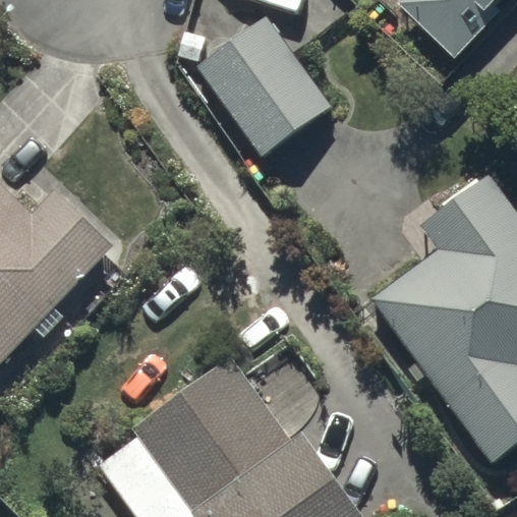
[(402,0),(398,4),(453,57),(499,9),(491,1),(491,0),(402,0)]
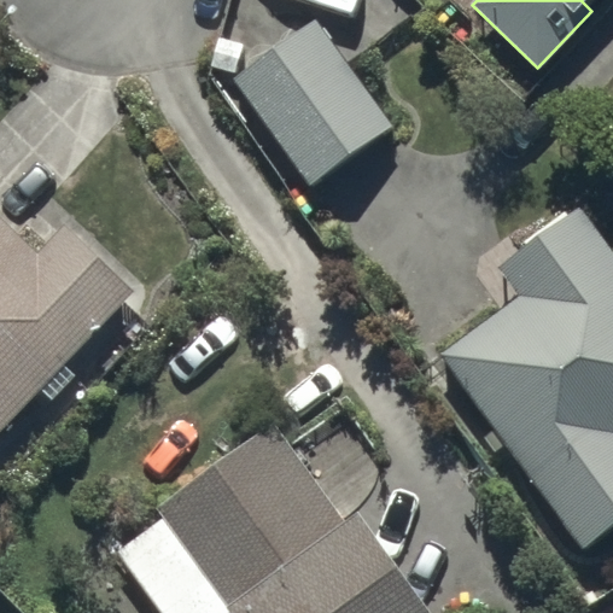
[(317,18),(233,77),(308,184),(392,124),(317,18)]
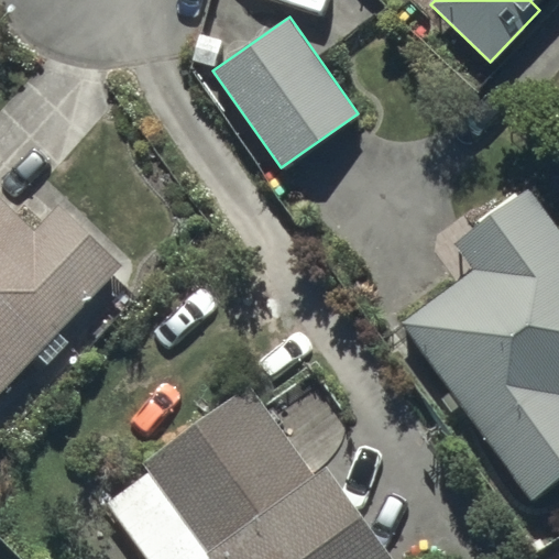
[(558,228),(529,188),(457,243),(475,269),(398,325),(528,500),(558,477),(558,228)]
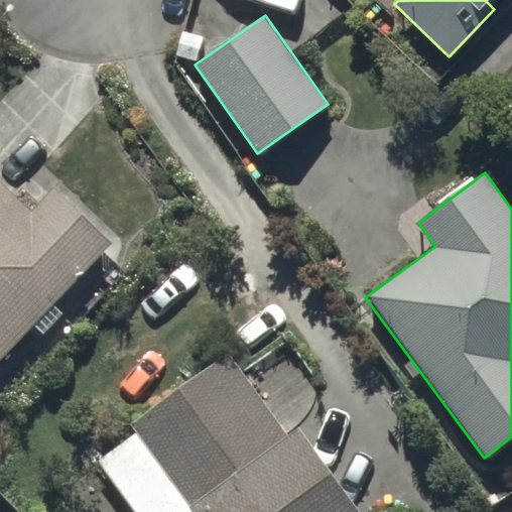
[(53,303),(99,257),(110,267),(128,248),(112,233),(108,237),(54,185),(31,210),(0,179),(0,358),(32,326),(42,335),(64,312),(53,303)]
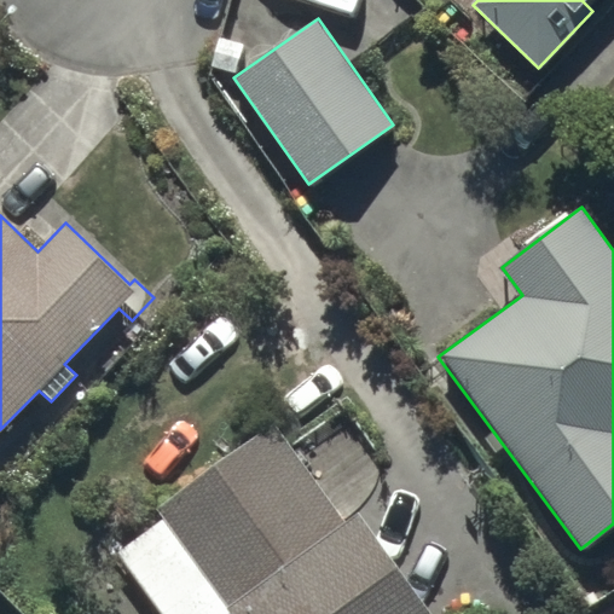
[(438,613),(360,505),(340,520),(272,424),(155,508),(161,517),(115,550),(160,613),(438,613)]
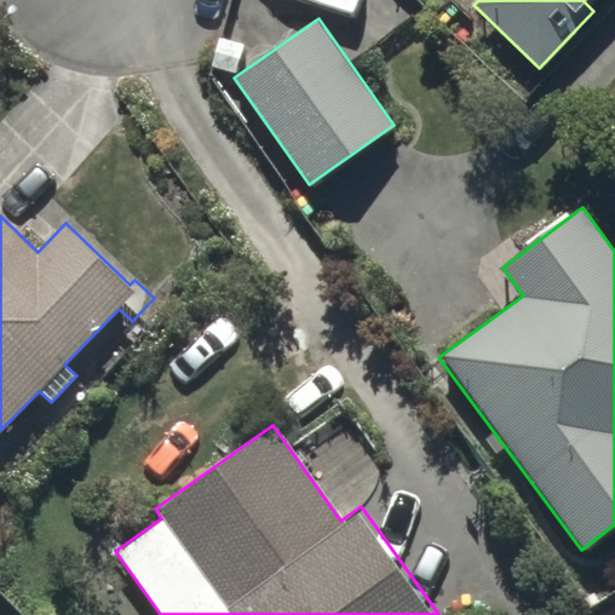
All buildings are outlined.
